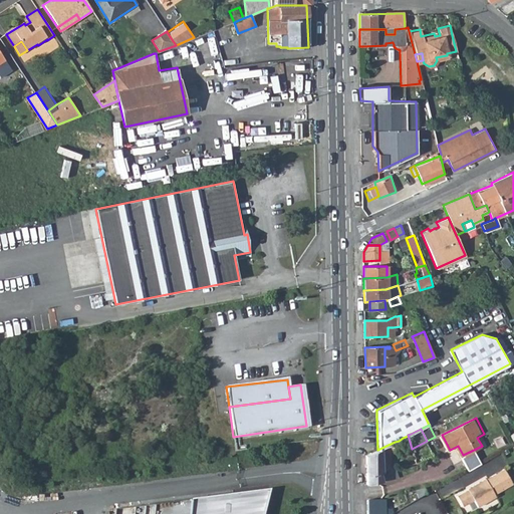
[(371,452),(366,454),(366,474),(391,469),(391,452),(394,451),(394,448),(396,447),(395,442),(377,450),(371,452)]
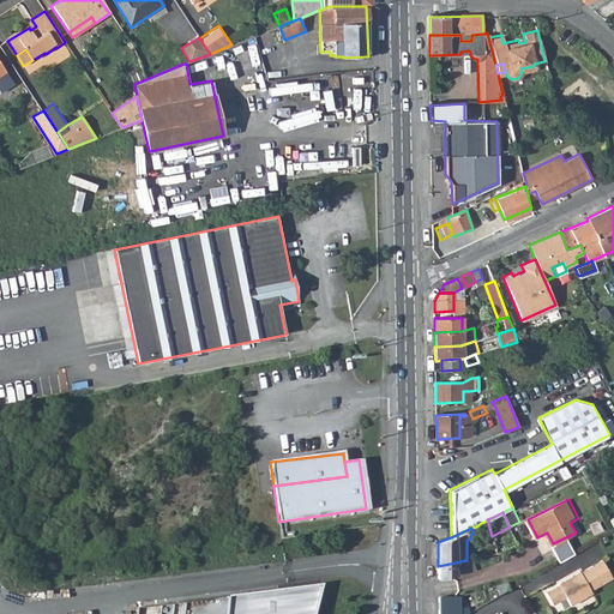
[(467,560),(438,566),(438,578),(441,577),(457,575),(475,570),(473,559),(467,560)]
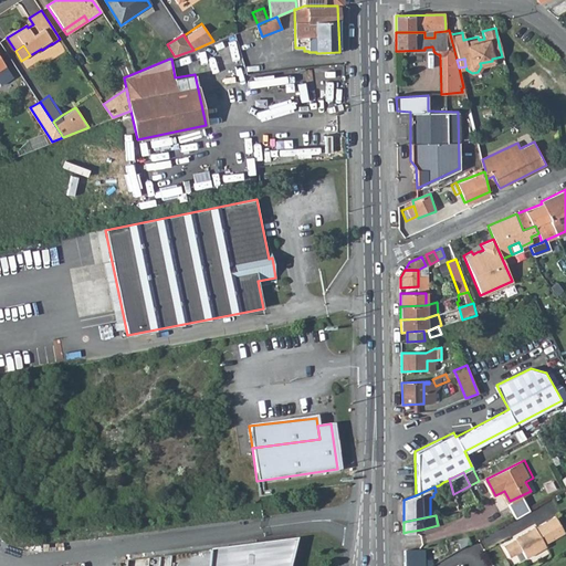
[(503,546),(510,557),(515,554),(520,562),(525,558),(526,558),(546,547),(545,545),(565,534),(556,517),(536,528),(535,527),(515,538),(515,540),(503,546)]
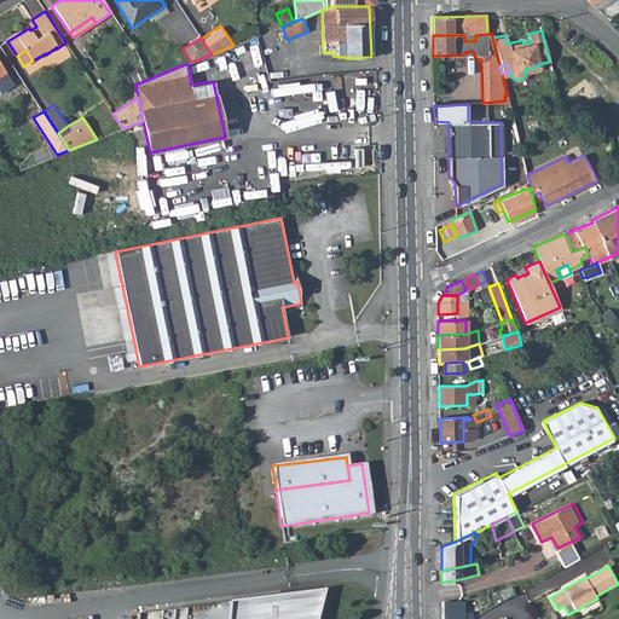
[(501,591),(504,601),(514,595),(510,588),(501,591)]
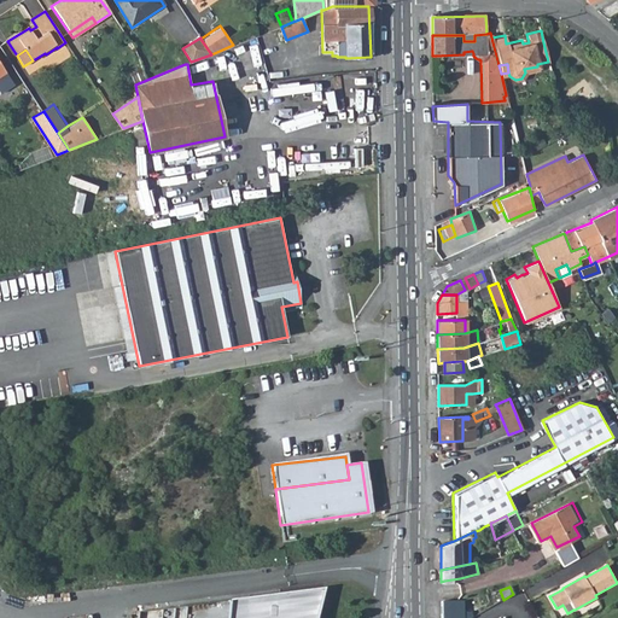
[(319,617),(327,589),(231,600),(228,617),(319,617)]
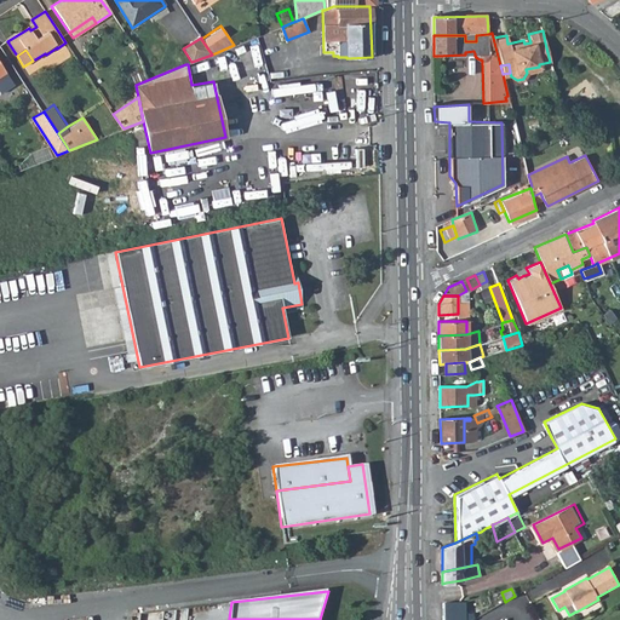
[(481,606),(478,600),(465,603),(466,610),(481,606)]
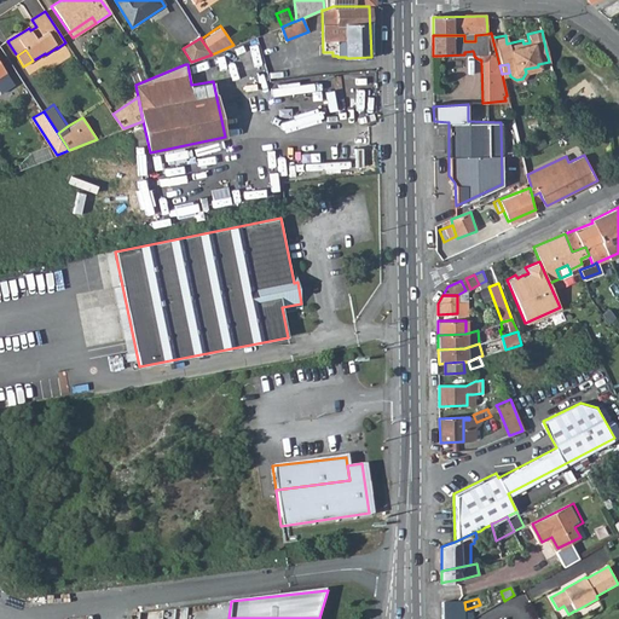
[(441,618),(463,618),(463,614),(463,601),(443,602),(441,618)]
